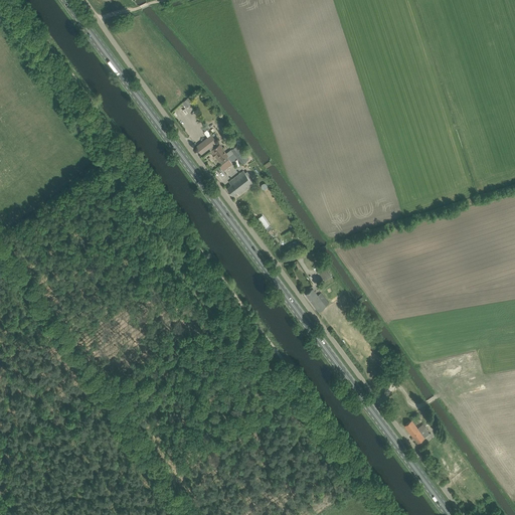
[(182,103),(186,108),(191,104),(187,99),(182,103)]
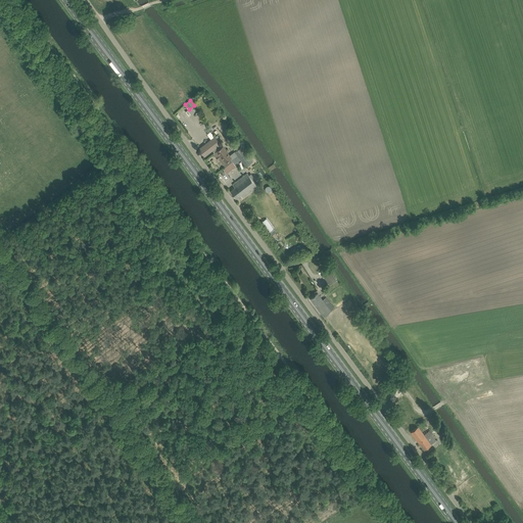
[(235,151),(230,155),(216,138),(199,150),(204,156),(212,150),(225,168),(233,161),(231,160),(238,155),(246,167),(252,161),(241,146),(235,151)]
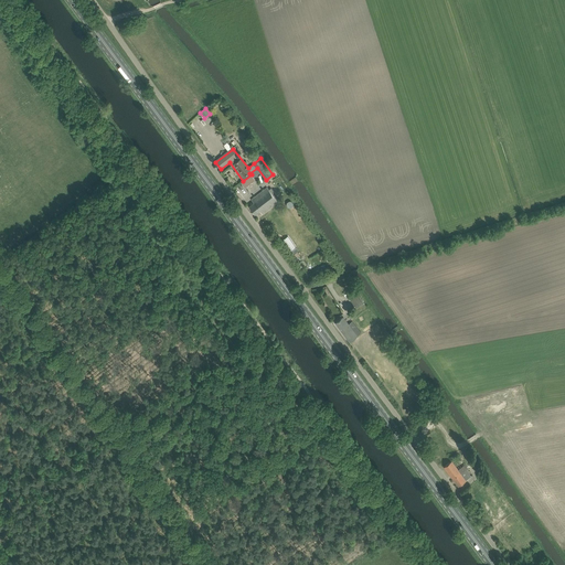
[(252,174),(243,181),(241,182),(245,188),(255,180),(252,174)]
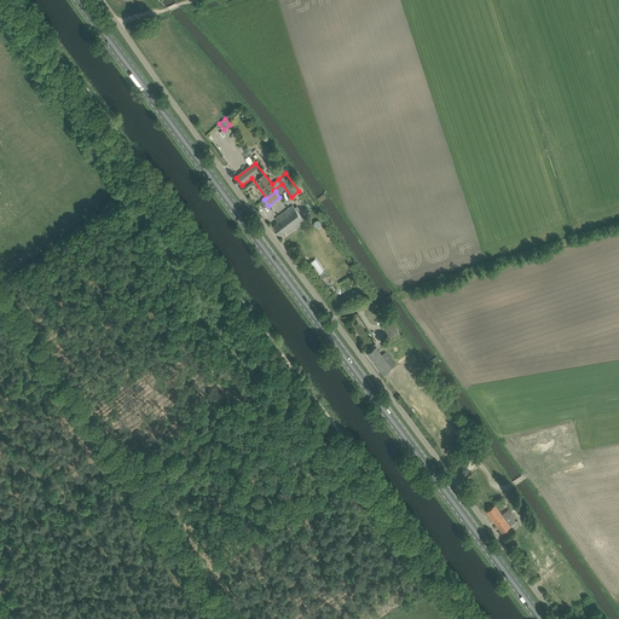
[(295,208),(293,206),(279,214),(276,219),(278,223),(273,226),(279,235),(284,231),(288,235),(305,221),(302,219),(306,217),(298,206),(296,207),(295,208)]
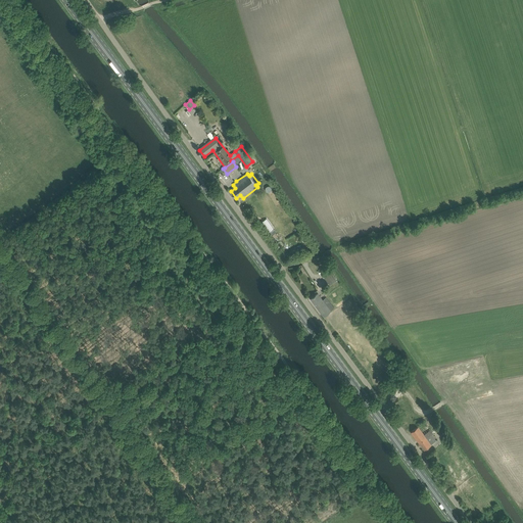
[(274,231),(268,222),(265,224),(271,233),(274,231)]
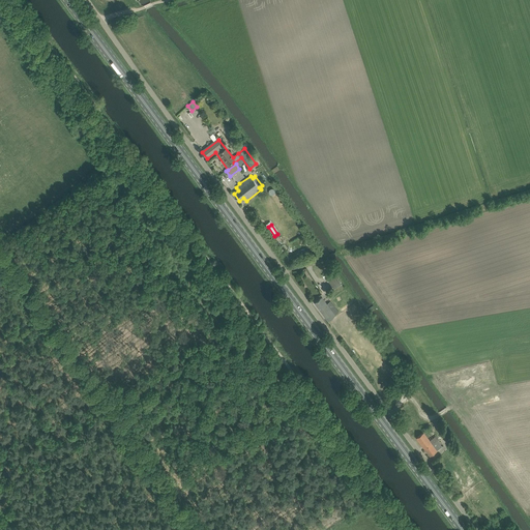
[(300,253),(293,256),(295,261),(302,258),(300,253)]
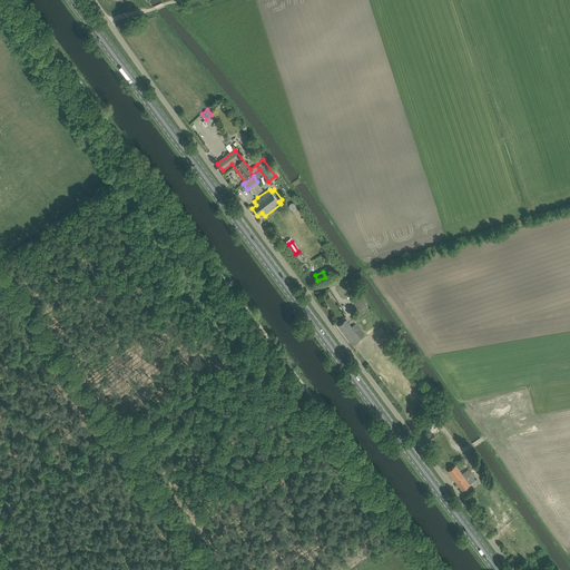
[(359,310),(366,304),(357,293),(351,297),(359,310)]
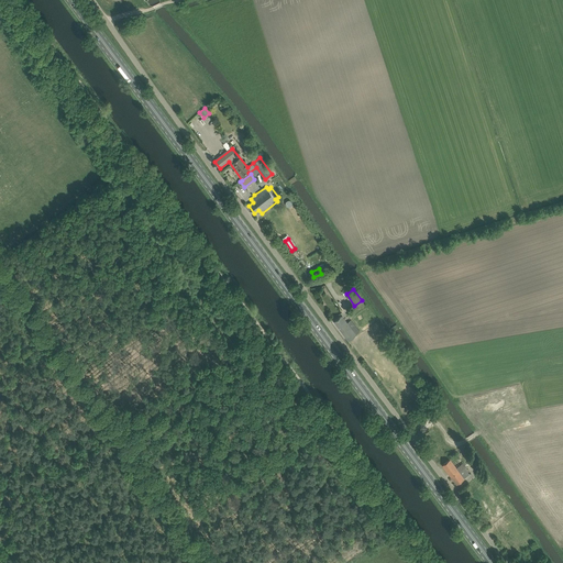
[(349,341),(353,338),(360,332),(351,320),(348,322),(342,316),(334,321),(349,341)]
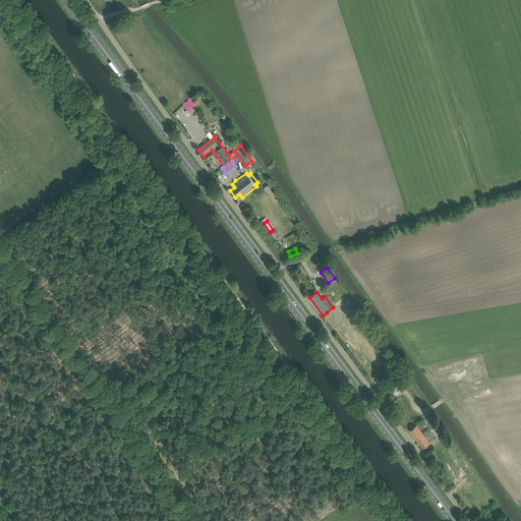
[(413,389),(409,392),(421,410),(426,407),(413,389)]
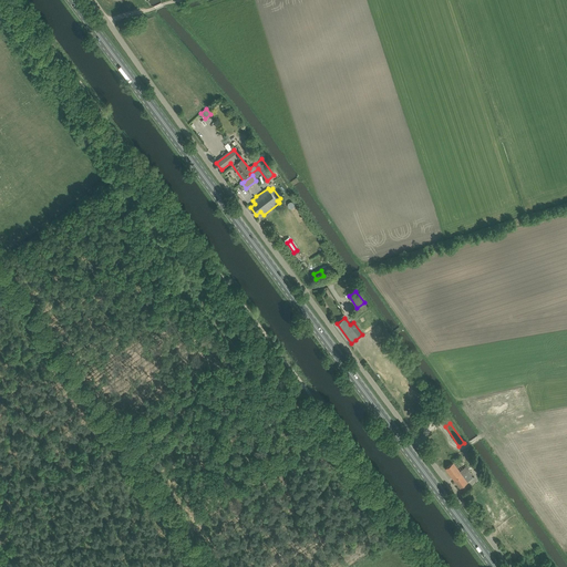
[(462,456),(460,457),(442,434),(430,443),(447,467),(445,468),(460,487),(467,482),(463,475),(470,471),(464,463),(466,462),(462,456)]
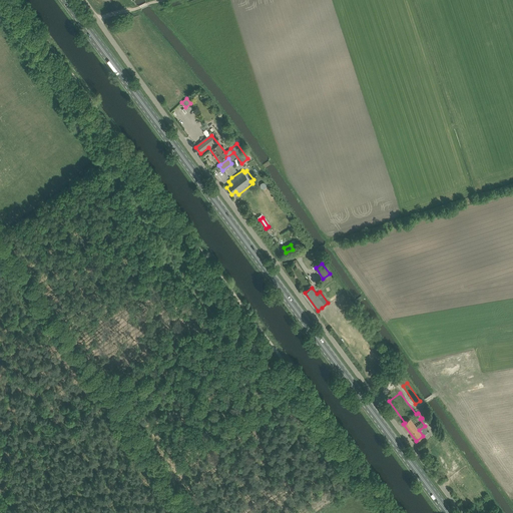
[(477,512),(489,512),(492,511),(492,504),(487,499),(480,499),(476,504),(475,511),(477,512)]
